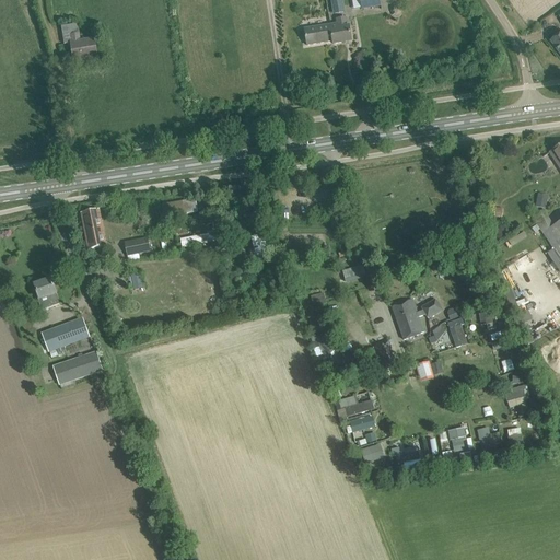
[(342,0),(330,0),(334,14),(345,12),(342,0)]
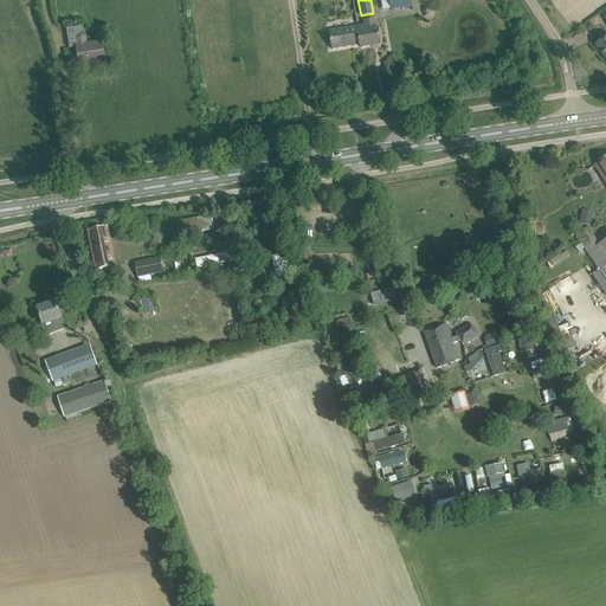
[(411,0),(389,0),(392,11),(412,7),(411,0)]
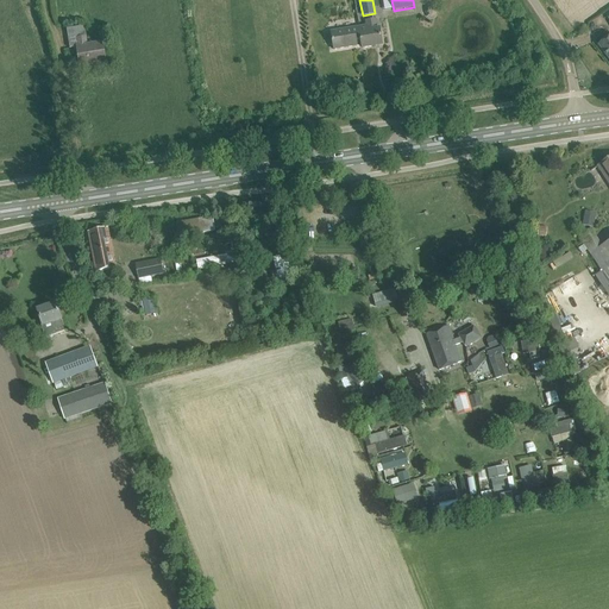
[(368,26),(360,27),(363,45),(363,48),(383,45),(380,29),(377,29),(376,19),(366,22),(368,26)]
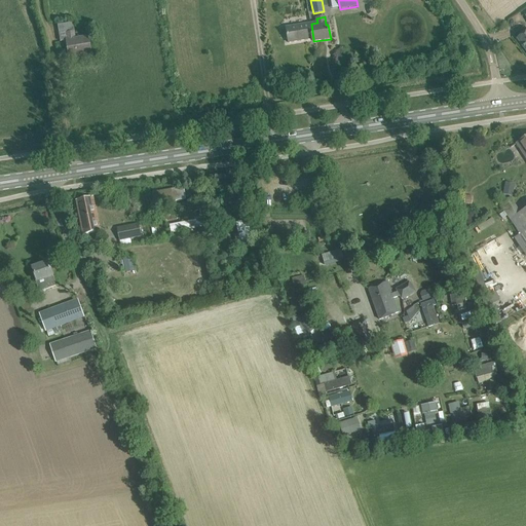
[(75,39),(73,23),(58,25),(61,42),(67,41),(70,58),(91,53),(88,37),(75,39)]
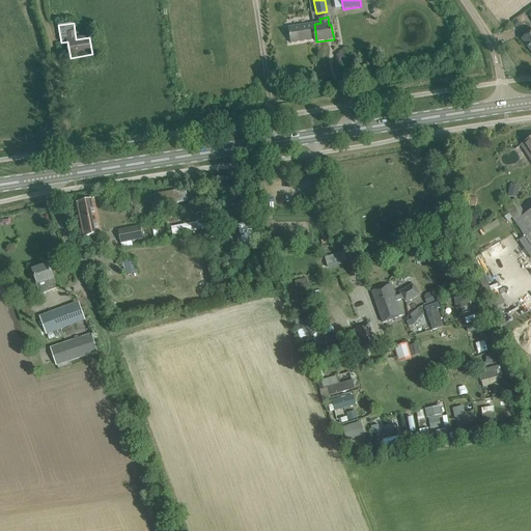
[(314,24),(289,27),(291,44),(315,39),(316,42),(316,39),(314,24)]
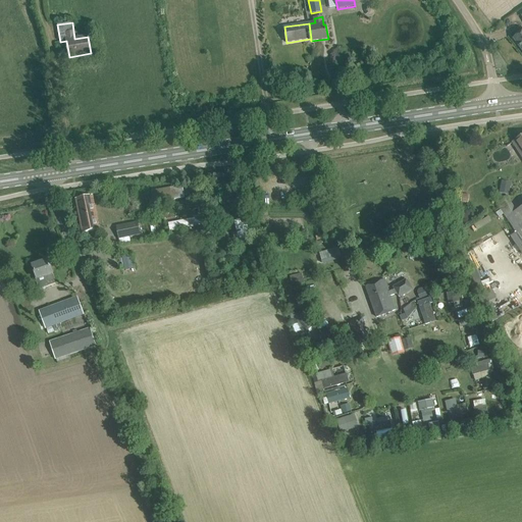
[(521,136),(513,143),(521,155),(521,136)]
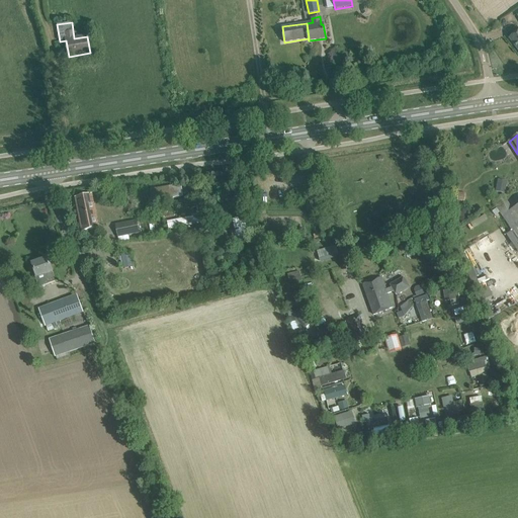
[(498,180),(496,191),(505,193),(508,182),(498,180)]
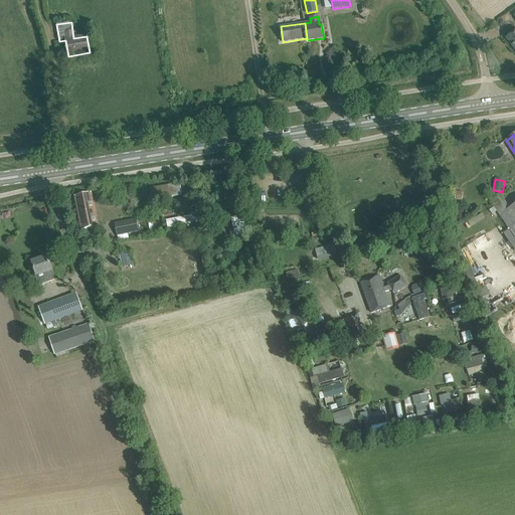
[(181,196),(180,184),(150,189),(150,193),(147,193),(148,201),(181,196)]
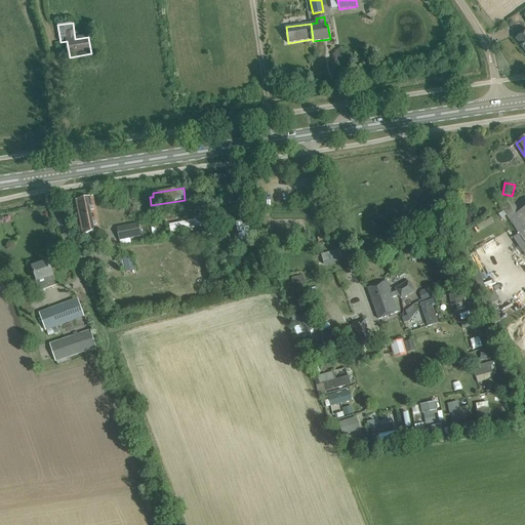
[(472,197),(465,195),(463,204),(471,205),(472,197)]
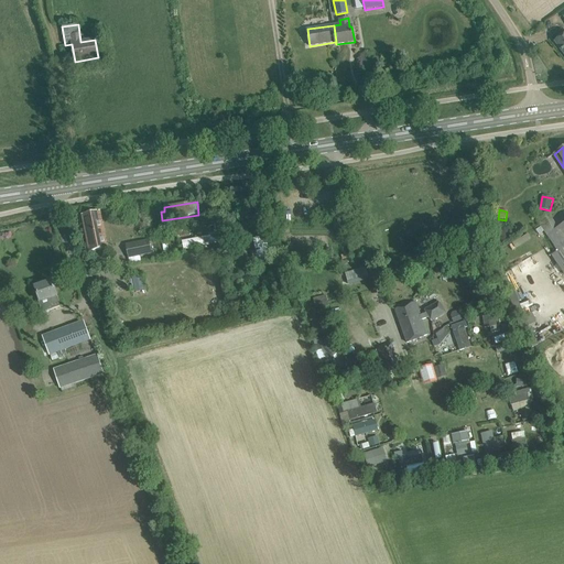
[(99,212),(84,215),(90,251),(107,248),(99,212)]
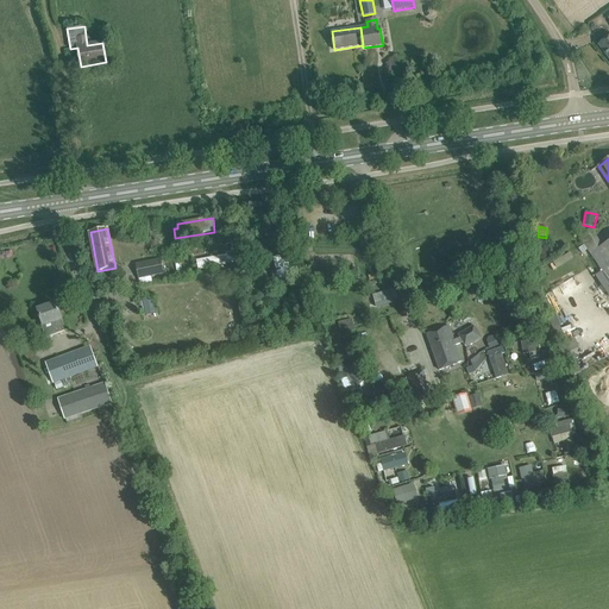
[(591,231),(582,238),(579,239),(608,281),(608,240),(602,246),(591,231)]
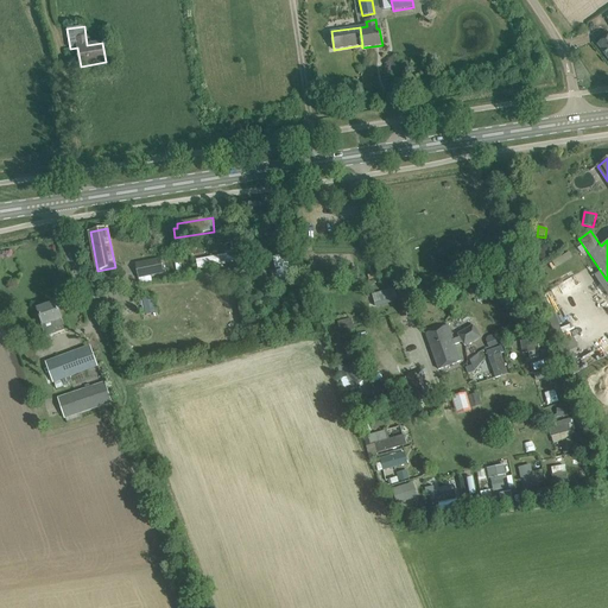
[(197,260),(198,270),(236,263),(234,251),(225,252),(226,255),(221,257),(221,255),(197,260)]
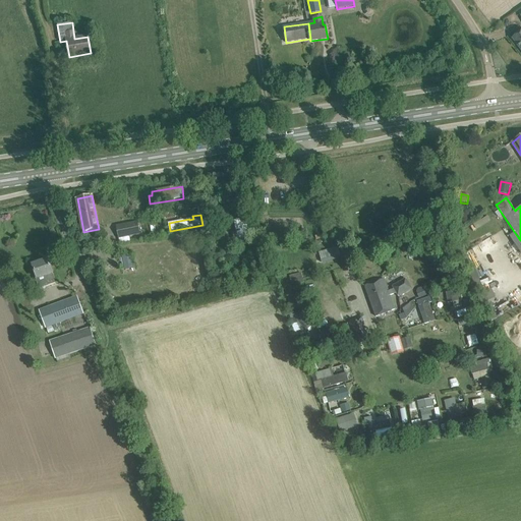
[(233,233),(234,240),(238,239),(250,237),(248,228),(253,227),(251,218),(234,221),(236,232),(233,233)]
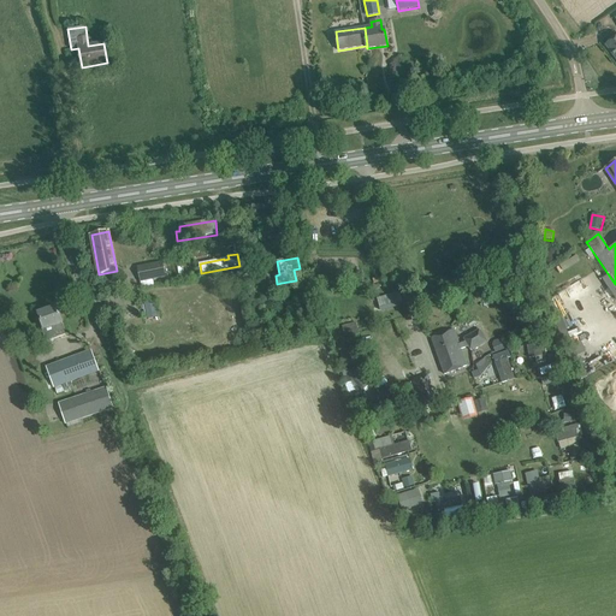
[(137,266),(141,282),(165,278),(163,262),(137,266)]
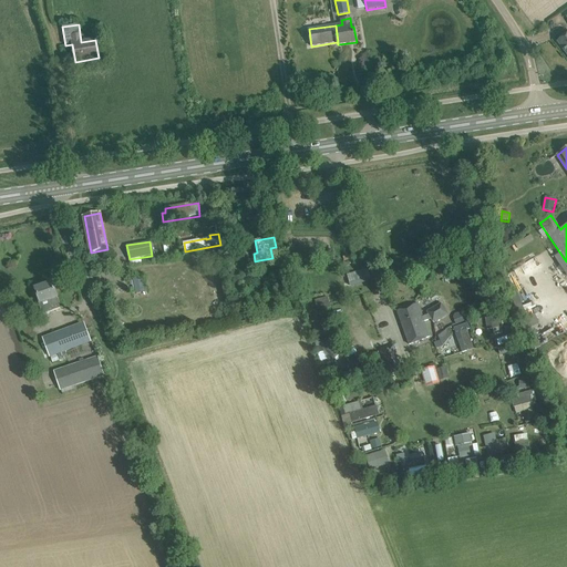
[(566,264),(560,254),(555,258),(566,275),(566,264)]
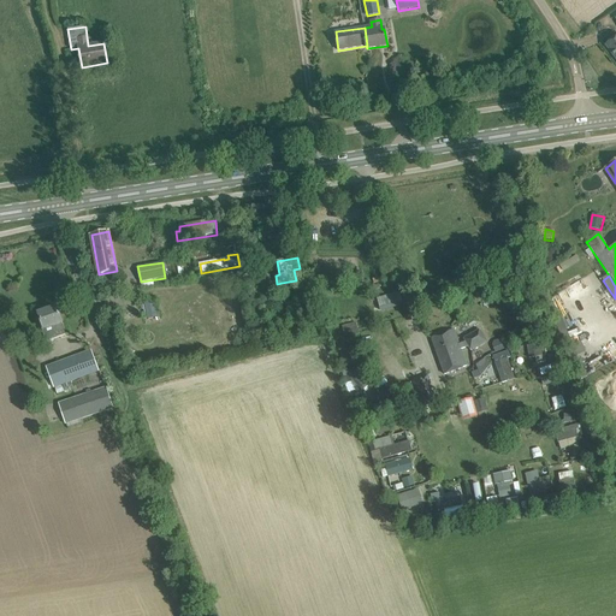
[(99,285),(92,286),(94,298),(101,297),(99,285)]
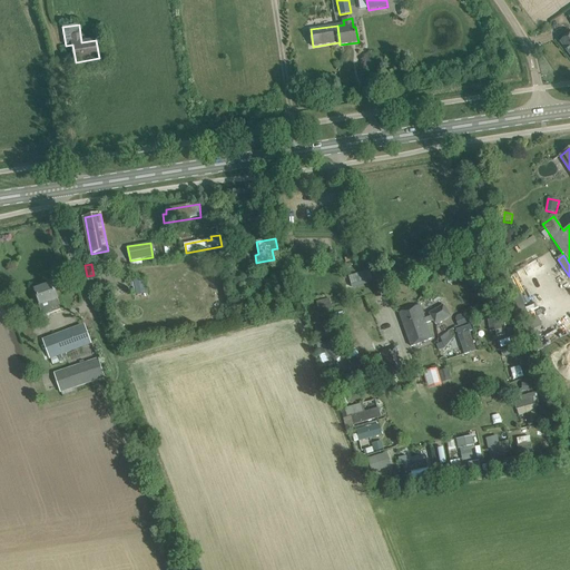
[(352,287),(373,282),(371,271),(350,276),(352,287)]
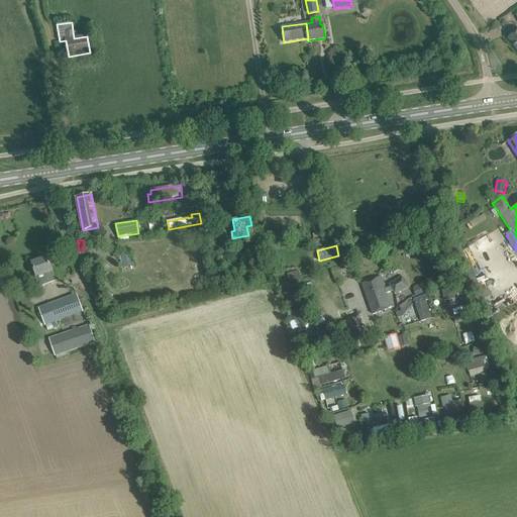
[(129,255),(121,256),(123,269),(132,267),(129,255)]
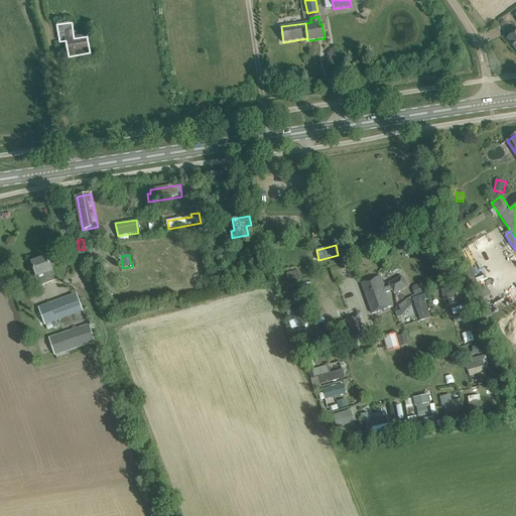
[(47,257),(32,263),(36,276),(39,286),(48,283),(55,280),(51,270),(52,270),(47,257)]
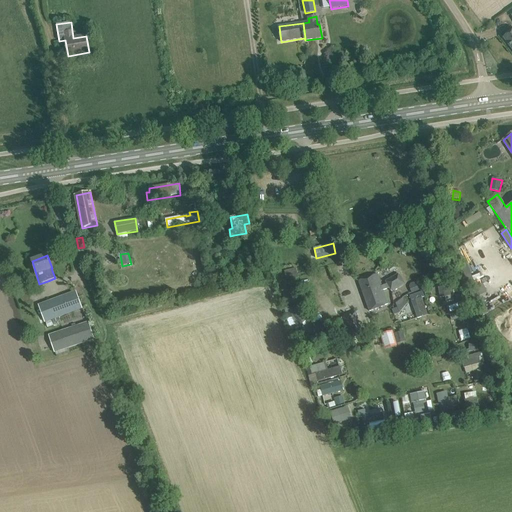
[(298,278),(295,268),(284,271),(286,281),(298,278)]
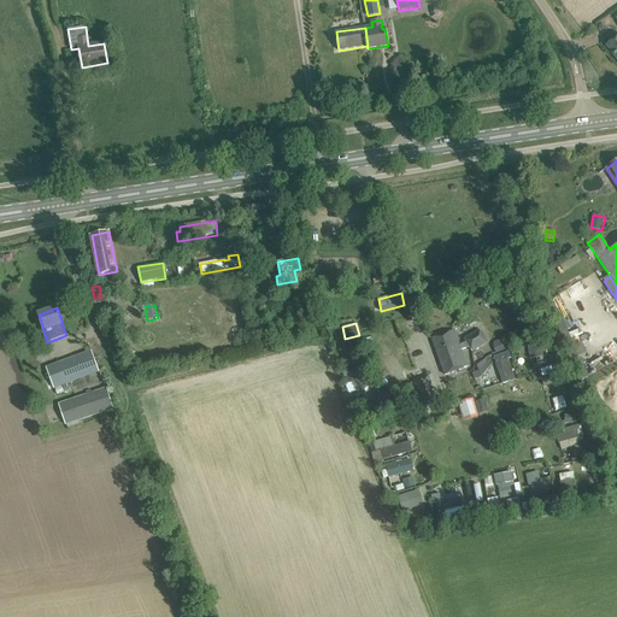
[(460,345),(459,341),(454,330),(433,339),(446,375),(469,366),(463,351),(469,348),(470,351),(471,350),(472,352),(488,342),(481,331),(480,331),(480,330),(464,340),(466,342),(460,345)]
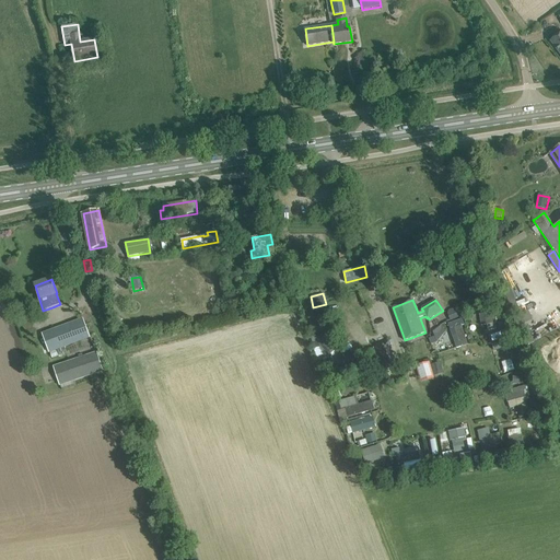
[(453,322),(447,324),(459,348),(471,342),(456,308),(447,312),(453,322)]
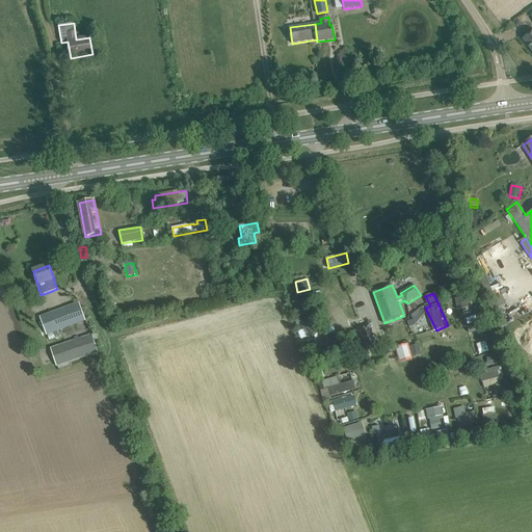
[(296,316),(309,314),(306,300),(294,302),(296,316)]
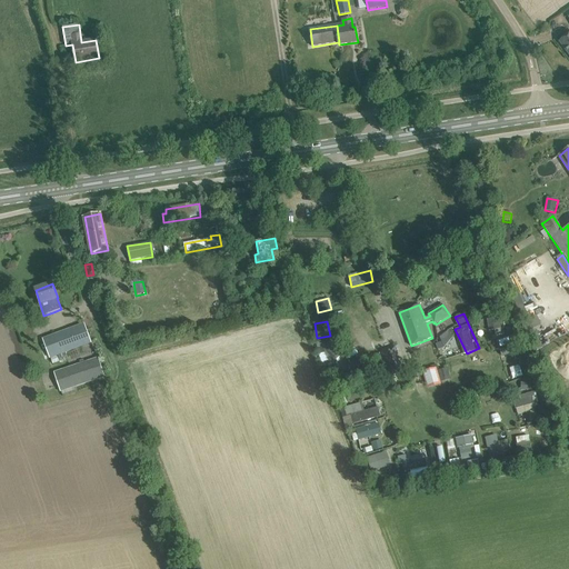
[(85,323),(75,328),(43,339),(50,358),(91,342),(85,323)]
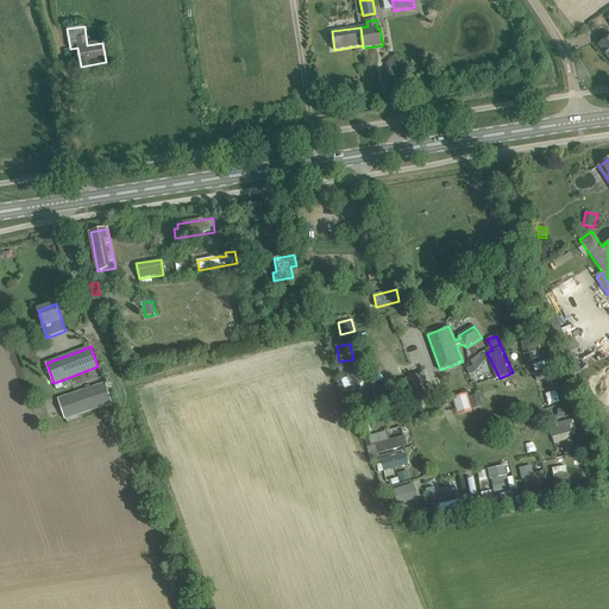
[(473,366),(466,369),(469,375),(476,372),(485,360),(479,355),(471,362),(473,366)]
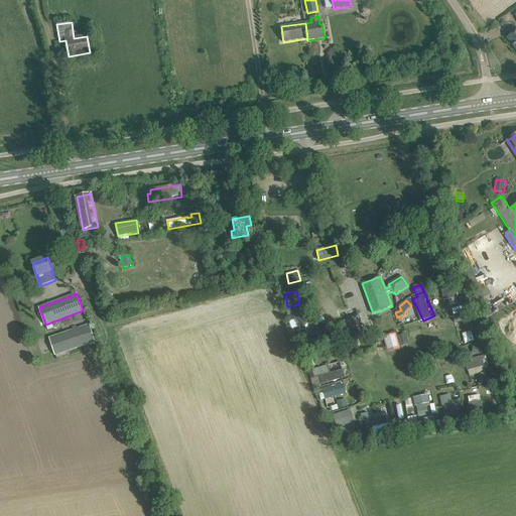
[(287,311),(293,332),(307,327),(300,306),(287,311)]
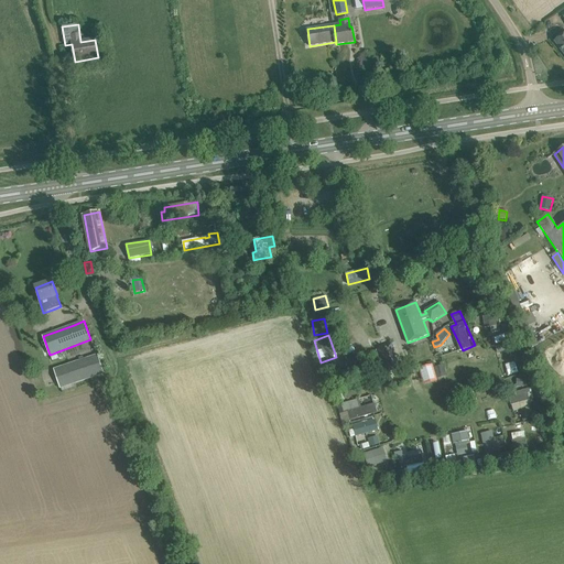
[(387,375),(400,369),(390,343),(377,347),(387,375)]
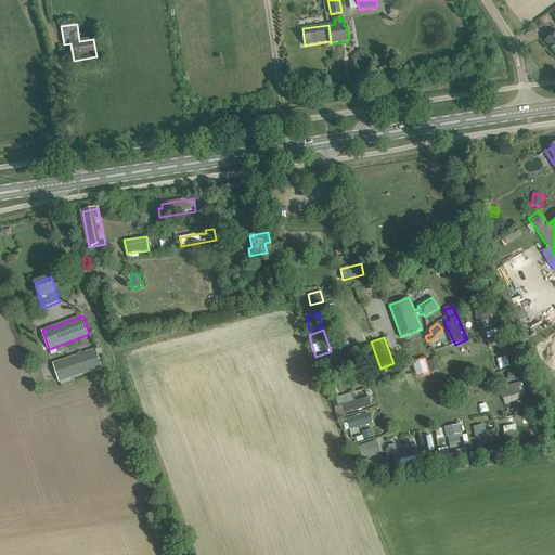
[(97,349),(53,363),(60,383),(61,382),(73,378),(102,369),(97,349)]
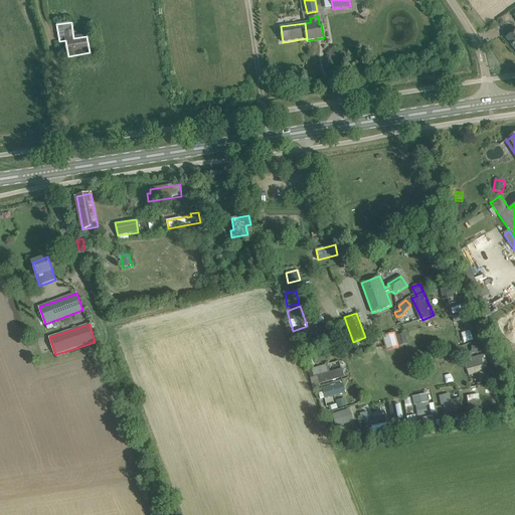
[(411,339),(420,336),(415,324),(407,327),(411,339)]
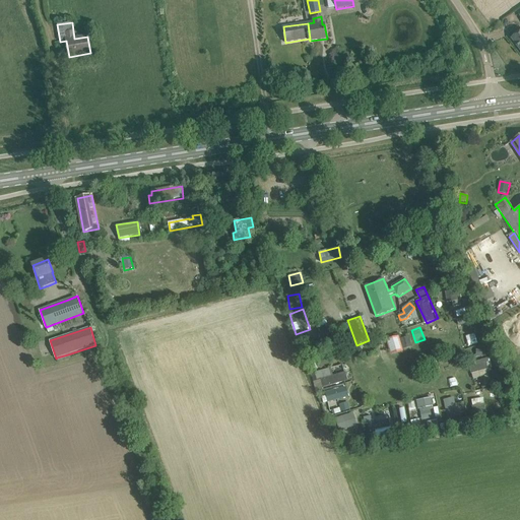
[(394,353),(411,346),(408,337),(403,339),(401,334),(388,339),(394,353)]
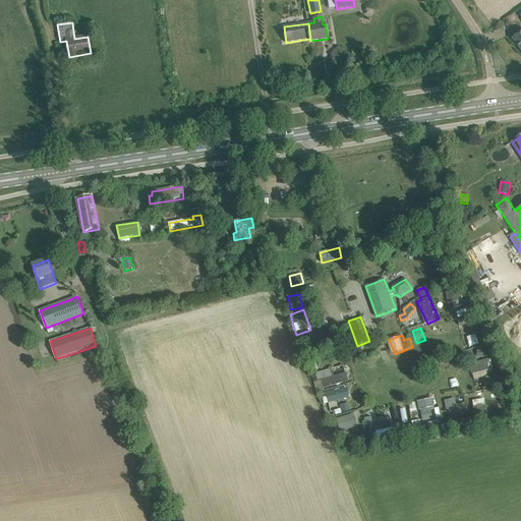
[(452,342),(454,351),(463,348),(461,340),(452,342)]
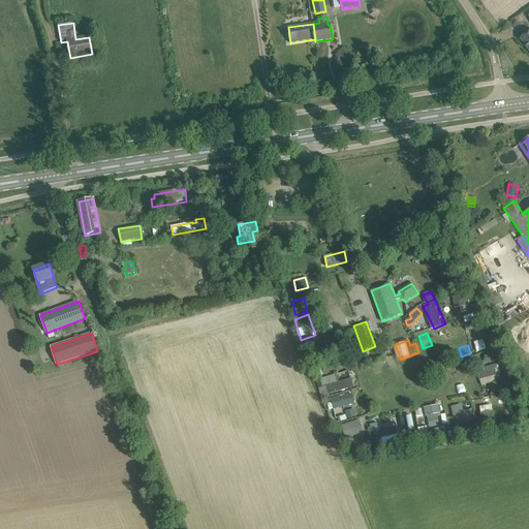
[(484,368),(485,372),(477,374),(480,385),(502,381),(498,365),(484,368)]
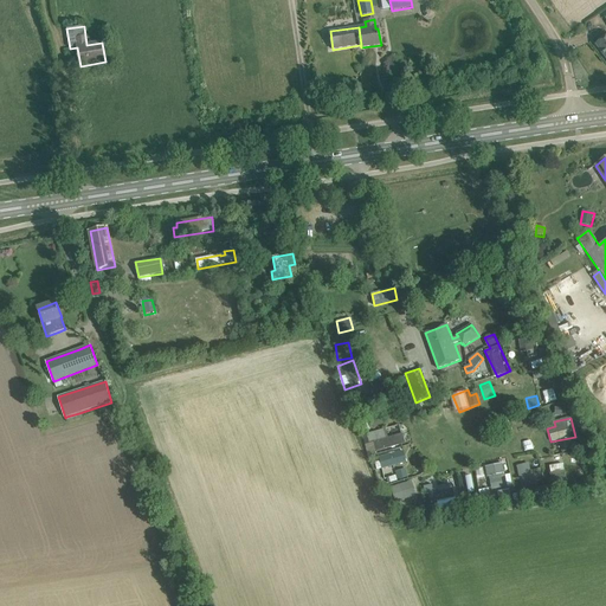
[(372,433),(378,451),(406,443),(401,424),(372,433)]
